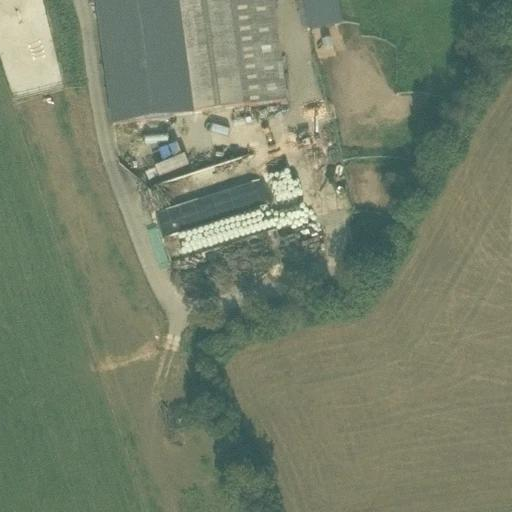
[(97,0),(114,123),(193,113),(186,54),(178,0),(97,0)]
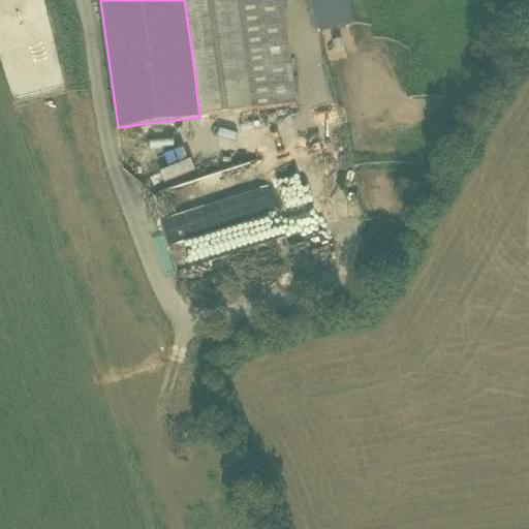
[(184,0),(192,56),(243,49),(236,0),(184,0)]
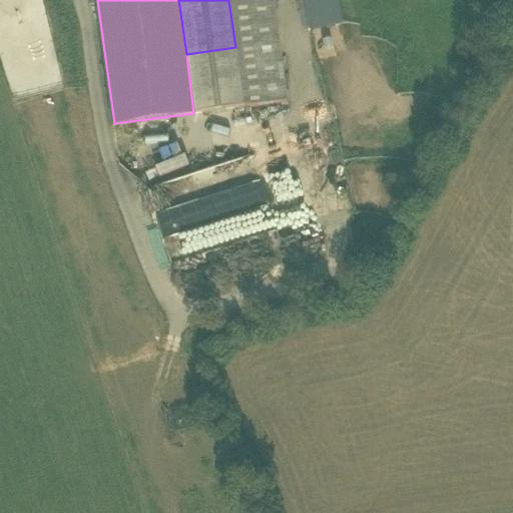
[(288,101),(274,0),(228,0),(235,47),(243,106),(288,101)]
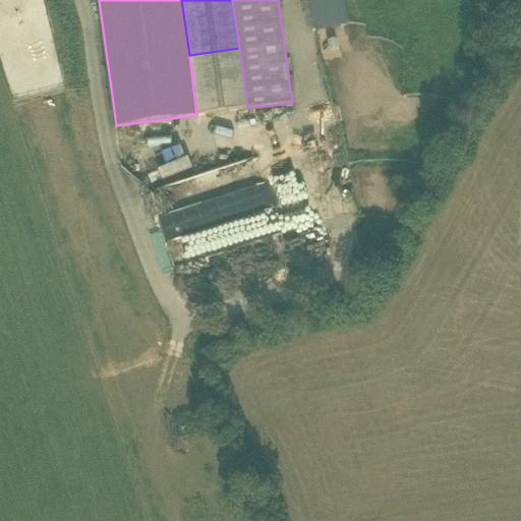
[(309,0),(314,29),(324,26),(346,23),(342,0),(309,0)]
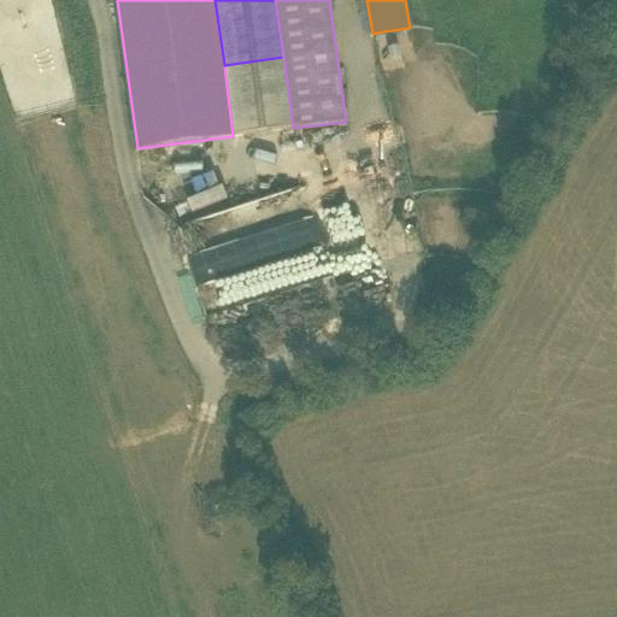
[(293,128),(283,57),(224,65),(233,136),(293,128)]
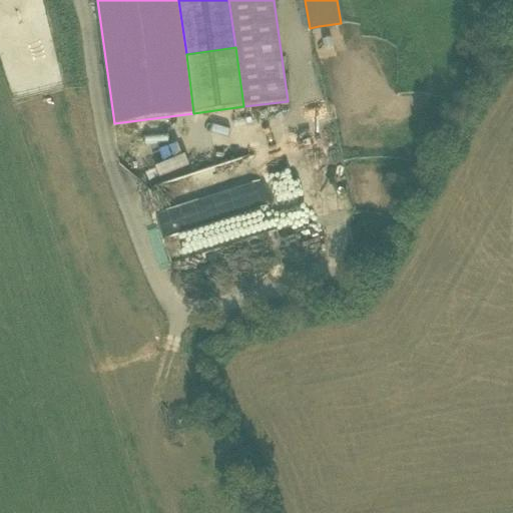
[(240,157),(147,186),(169,260),(182,255),(186,270),(236,254),(233,246),(268,235),(258,204),(244,208),(240,195),(251,192),(240,157)]
